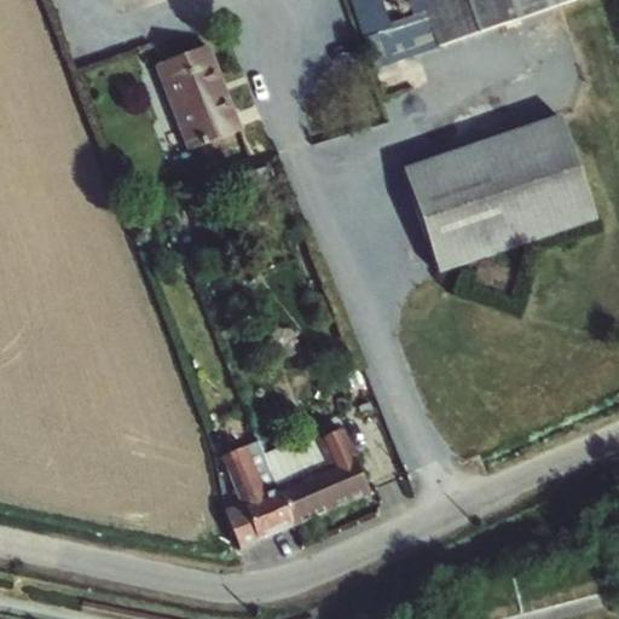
[(350,0),(364,41),(388,33),(376,0),(350,0)]
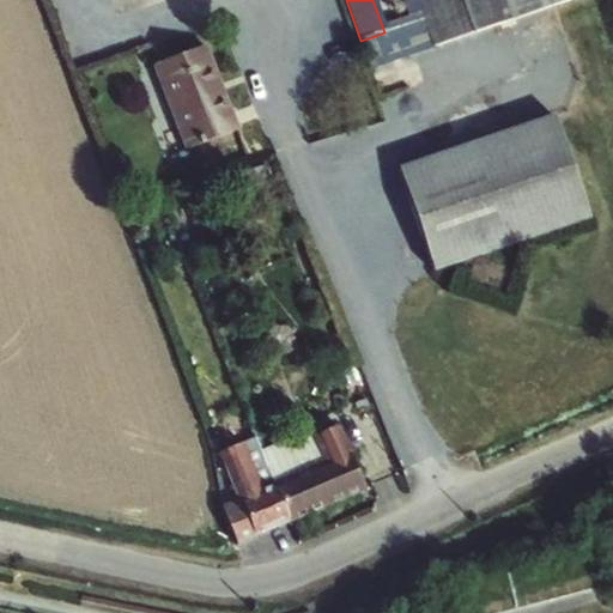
[(419,0),(426,18),(436,46),(511,20),(569,0),(419,0)]
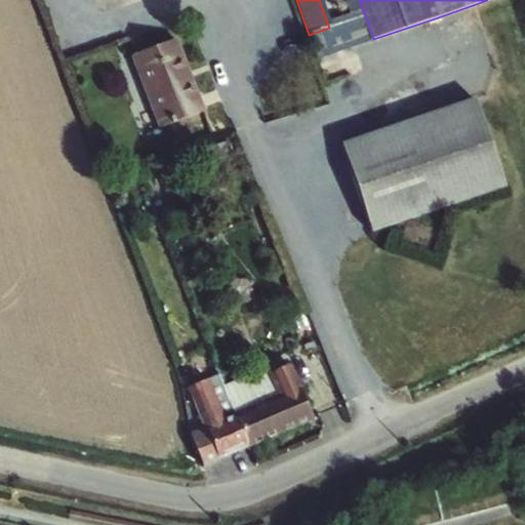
[(309,35),(317,58),(373,39),(365,15),(329,28),(309,35)]
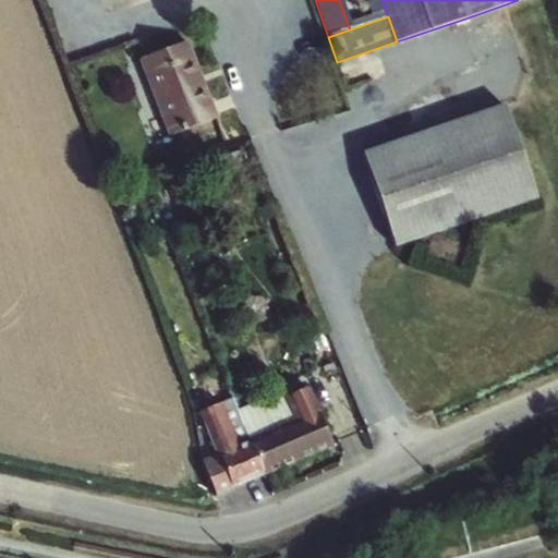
[(183,41),(137,60),(167,135),(213,118),(183,41)]
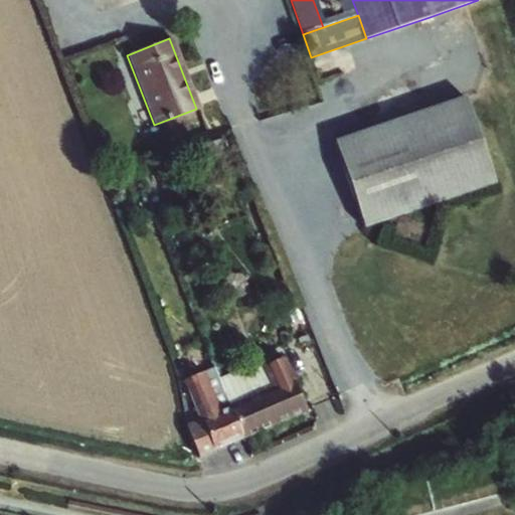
[(459,102),(337,141),(367,227),(499,184),(469,98),(459,102)]
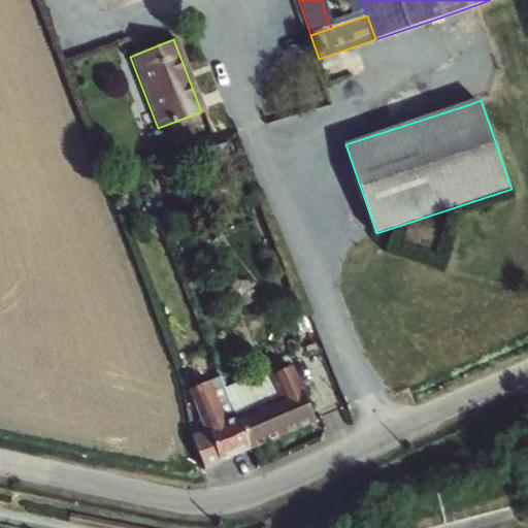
[(410,223),(404,245),(435,259),(441,231),(410,223)]
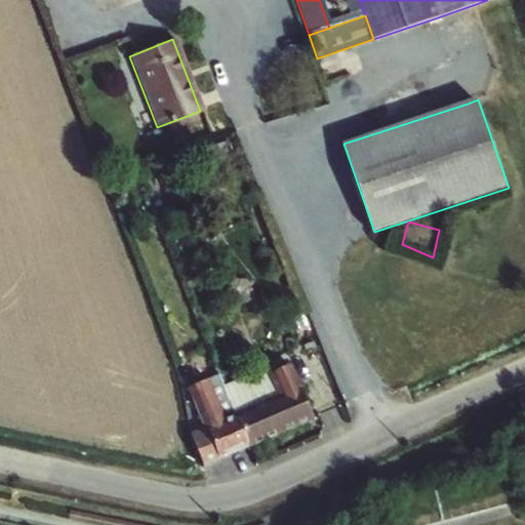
[(266,375),(257,373),(270,404),(282,431),(311,418),(288,365),(266,375)]
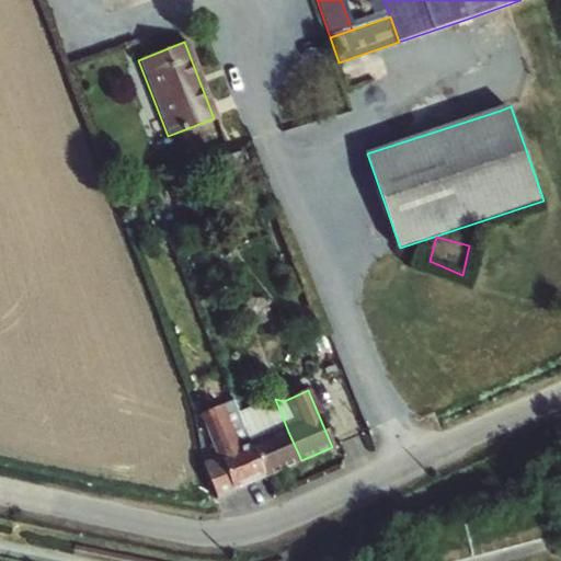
[(244,432),(238,413),(231,398),(202,411),(218,456),(220,461),(207,466),(217,489),(230,483),(233,491),(265,477),(244,432)]
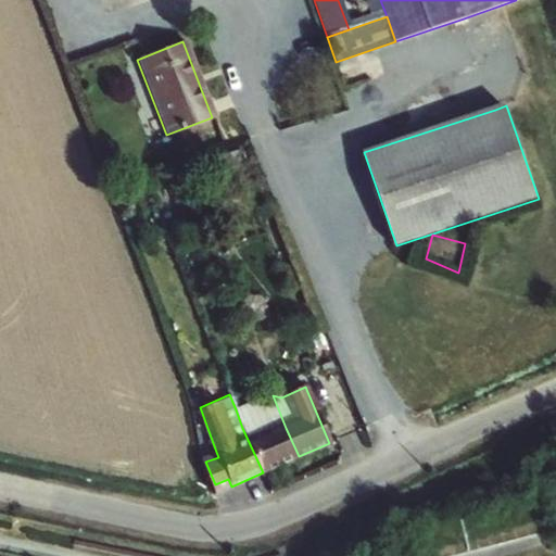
[(286,428),(273,395),(236,409),(242,428),(263,472),(299,456),(286,428)]
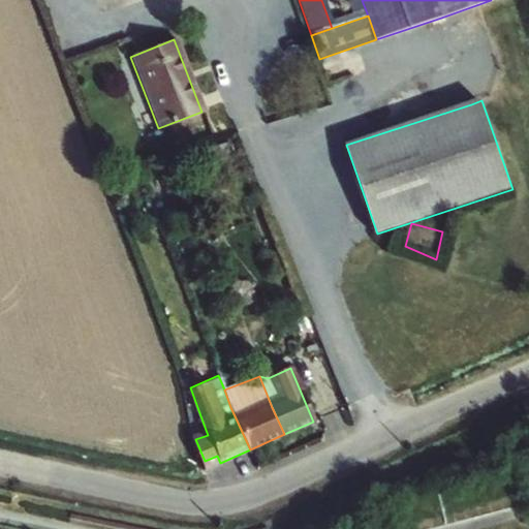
[(195,439),(208,435),(206,430),(193,434),(195,439)]
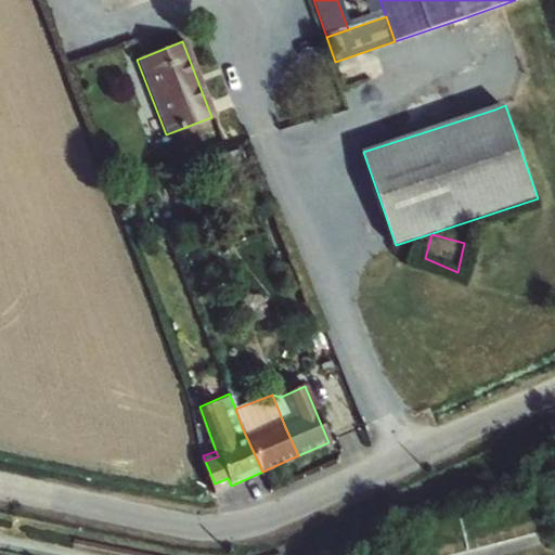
[(218,491),(231,486),(228,478),(215,483),(218,491)]
